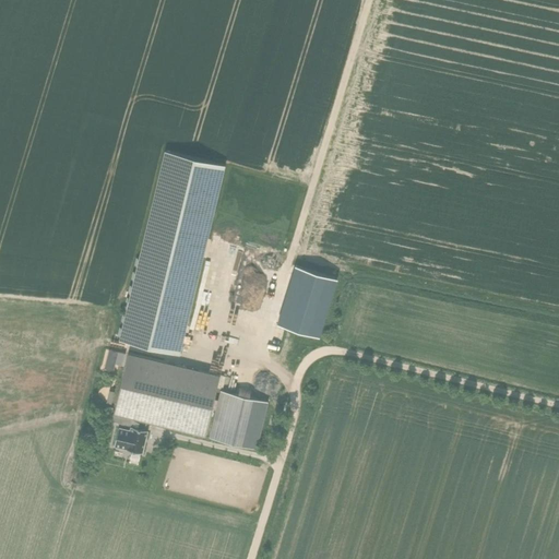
[(165,150),(140,256),(120,340),(179,354),(225,165),(165,150)]
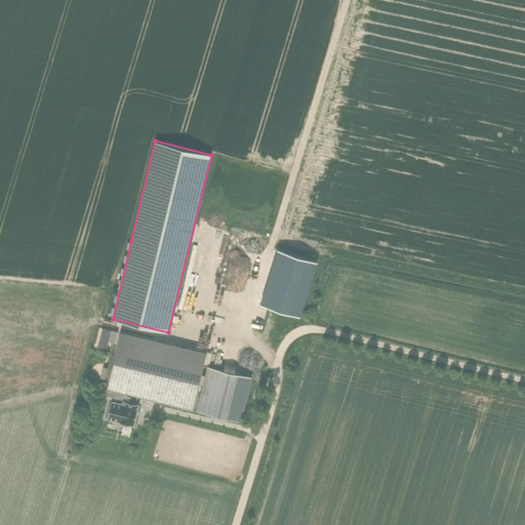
[(260,304),(299,316),(316,260),(277,248),(260,304)]
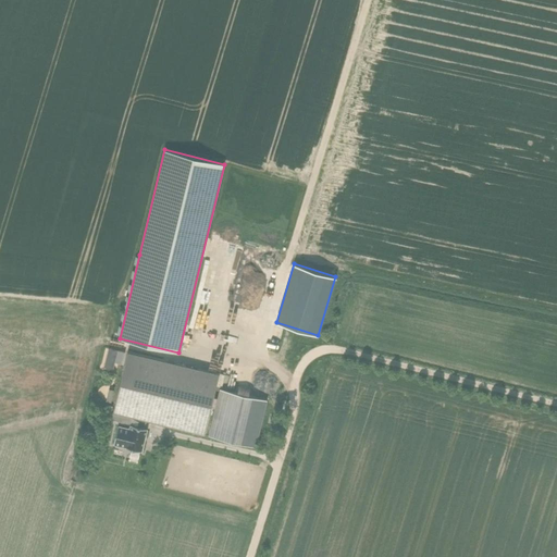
[(224,300),(226,287),(219,286),(215,298),(224,300)]
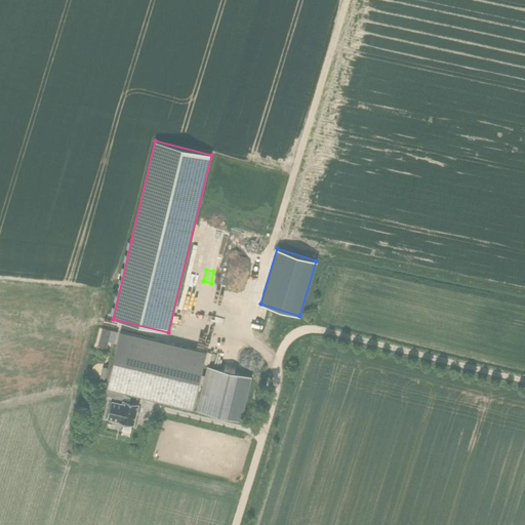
[(107,297),(103,314),(110,315),(114,298),(107,297)]
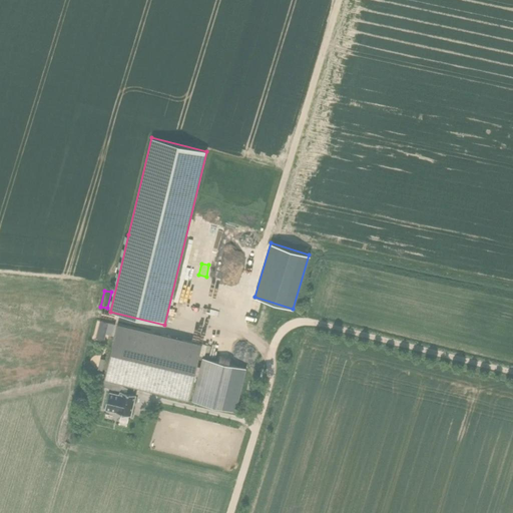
[(114,325),(100,321),(96,338),(104,339),(105,333),(112,335),(114,325)]
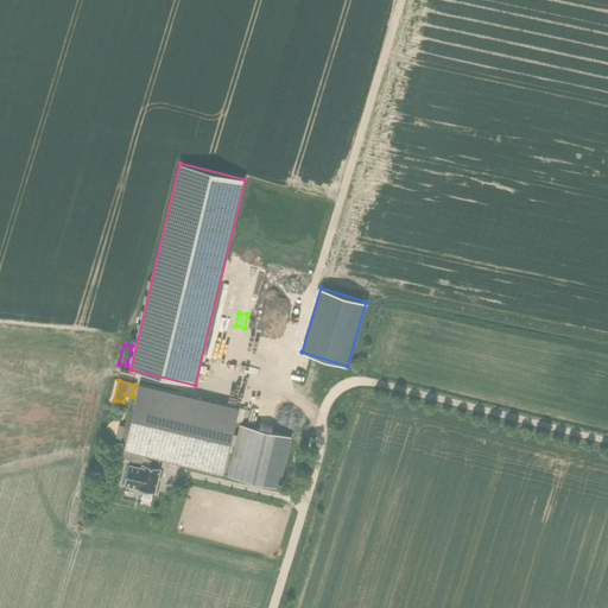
[(242,423),(246,410),(240,409),(139,384),(121,457),(143,462),(141,468),(130,464),(125,485),(137,487),(137,488),(154,492),(160,468),(157,467),(159,458),(223,474),(230,444),(234,444),(227,475),(279,488),(291,436),(240,424),(238,434),(233,434),(236,422),(242,423)]
